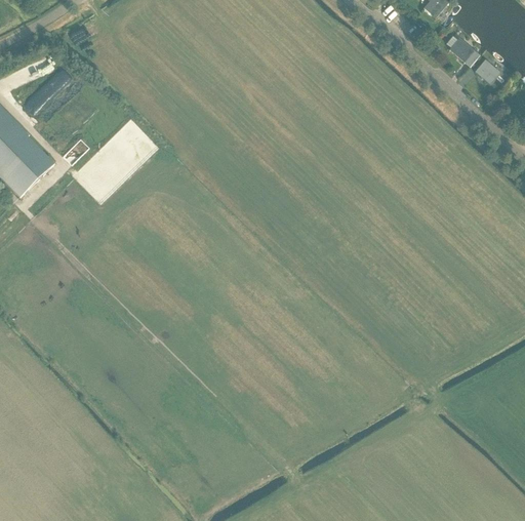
[(435,16),(448,1),(447,0),(429,0),(423,6),(435,16)]
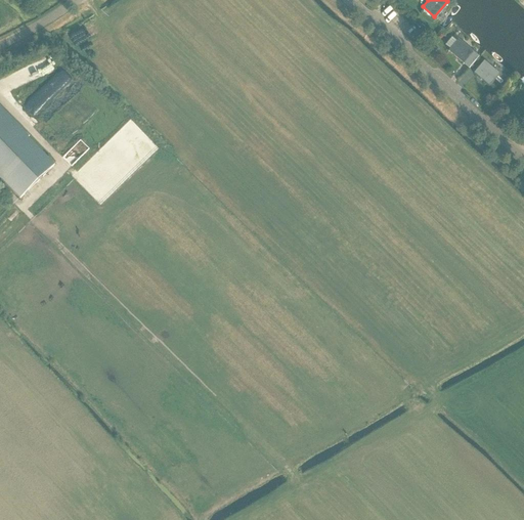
[(463,60),(469,65),(478,53),(473,48),(471,46),(457,36),(448,47),(461,58),(463,60)]
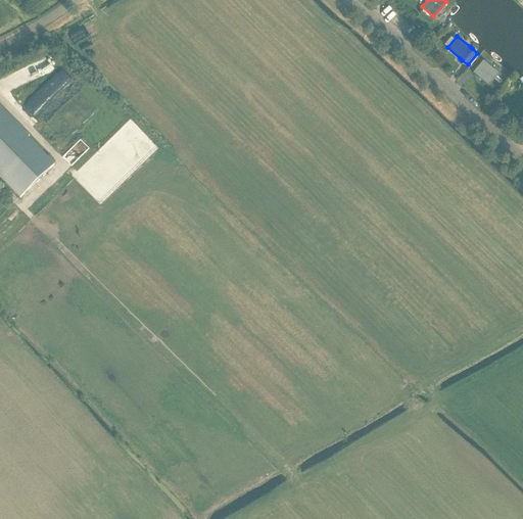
[(483,57),(473,69),(488,82),(497,71),(483,57)]
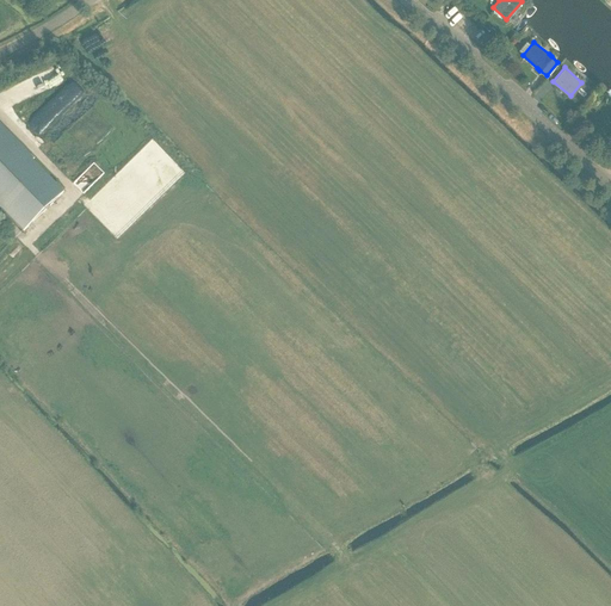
[(103,150),(68,115),(48,136),(81,171),(103,150)]
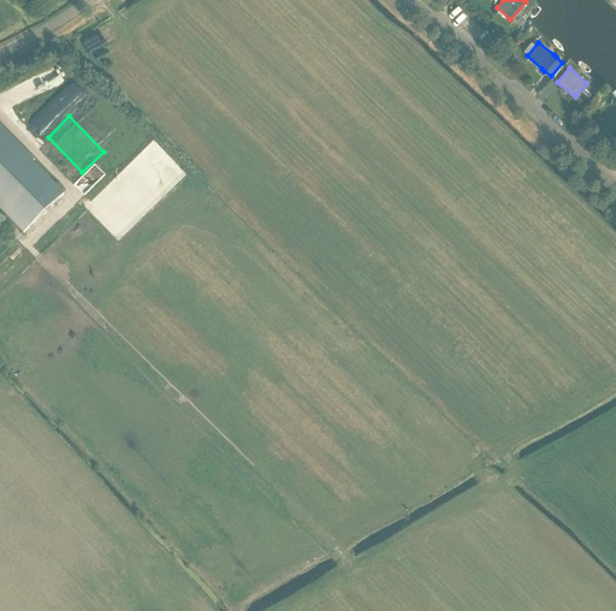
[(0,201),(25,227),(65,189),(0,122),(0,201)]
